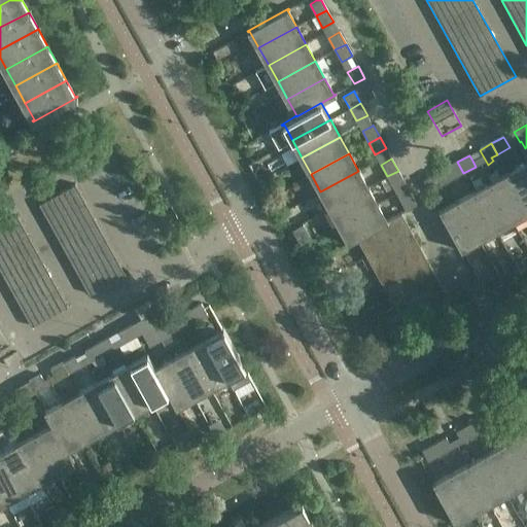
[(463,173),(457,162),(446,169),(452,179),(463,173)]
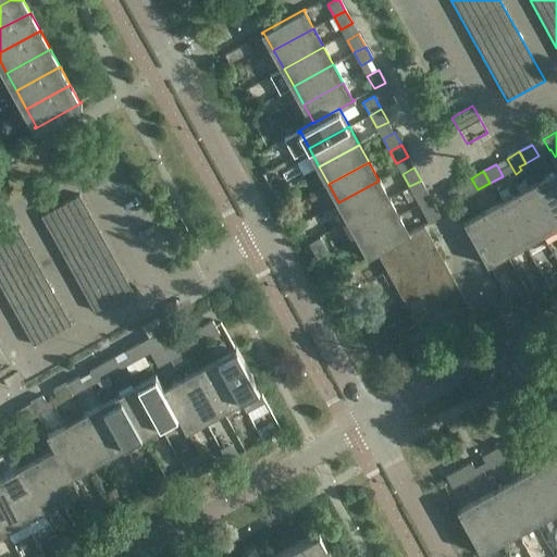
[(556,176),(555,174),(537,184),(556,219),(556,176)]
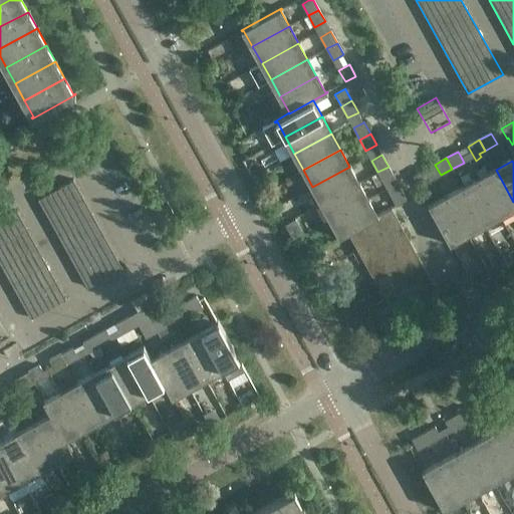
[(321,203),(358,183),(349,167),(312,187),(321,203)]
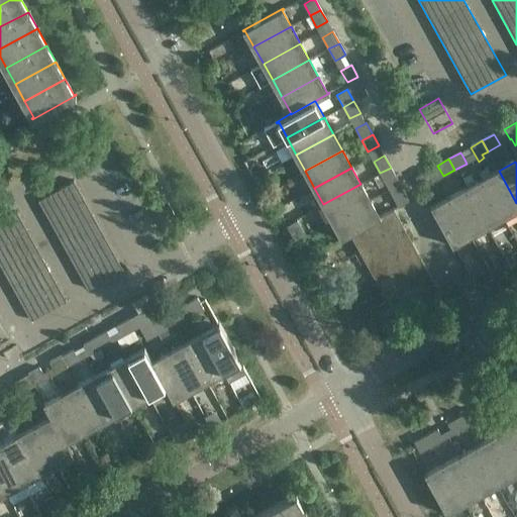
[(397,179),(391,168),(380,173),(386,185),(397,179)]
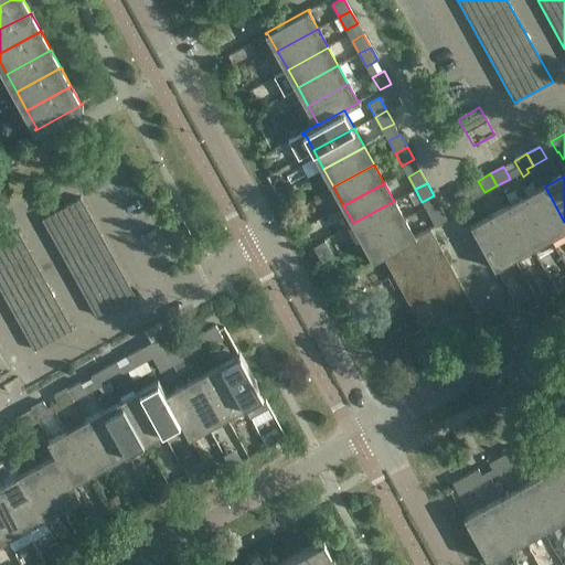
[(473,199),(470,192),(467,187),(454,194),(460,205),(473,199)]
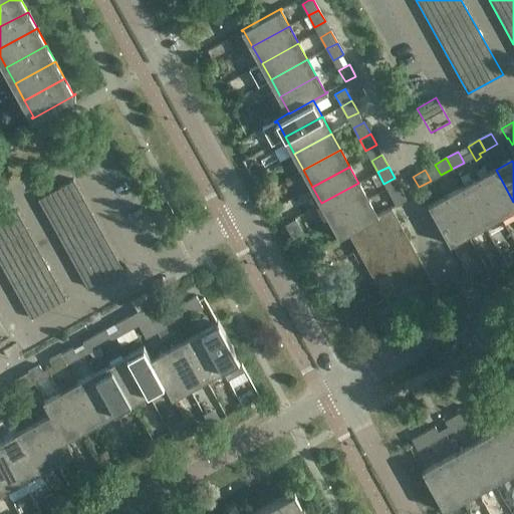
[(513,207),(513,202),(496,170),(480,179),(500,215),(513,207)]
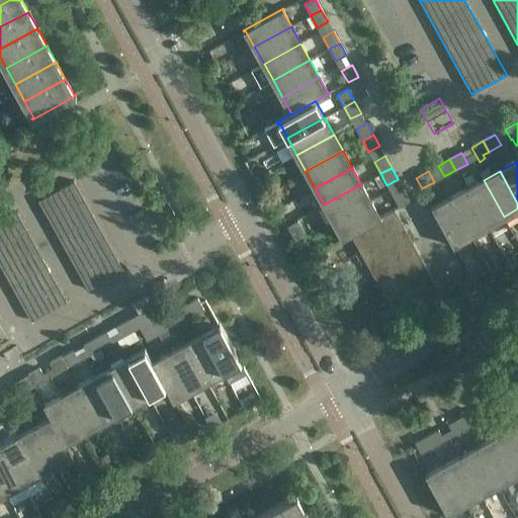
[(74,180),(38,199),(88,290),(123,271),(74,180)]
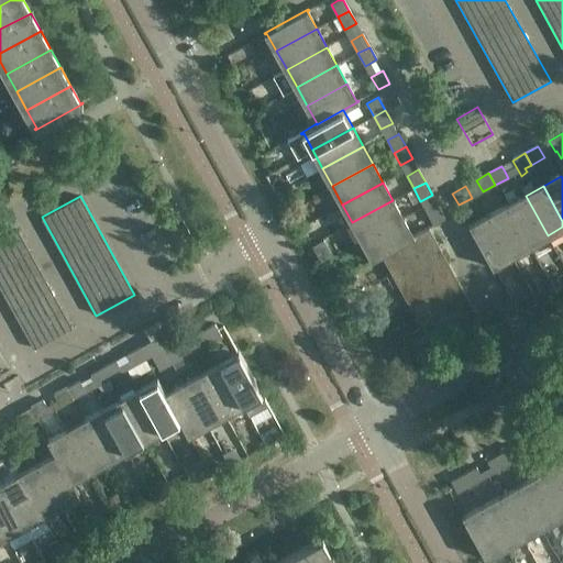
[(548,235),(526,196),(507,206),(529,245),(548,235)]
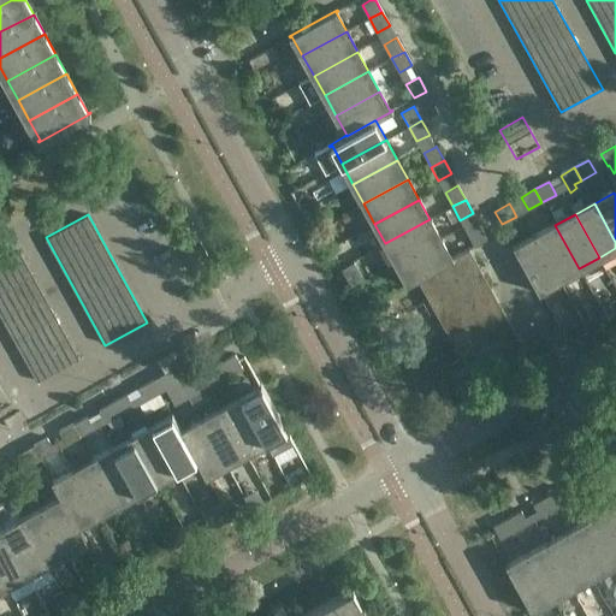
[(397,262),(440,238),(430,219),(385,243),(397,262)]
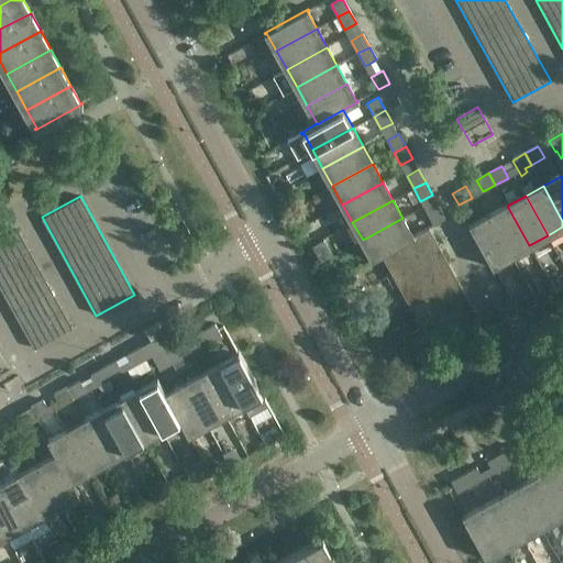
[(445,219),(438,206),(427,212),(433,224),(445,219)]
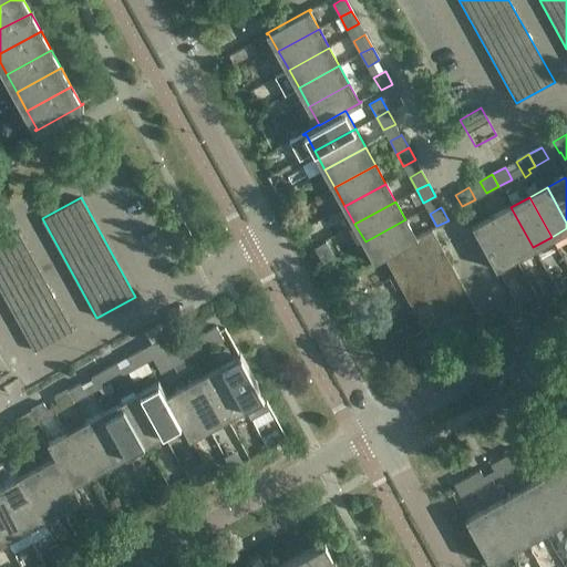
[(533,247),(511,207),(493,217),(515,258),(533,247)]
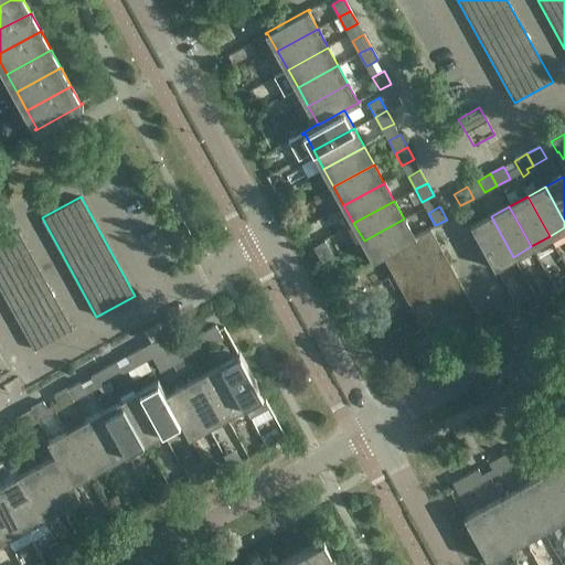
[(513,257),(491,216),(473,226),(472,224),(470,225),(496,269),(497,268),(496,266),(513,257)]
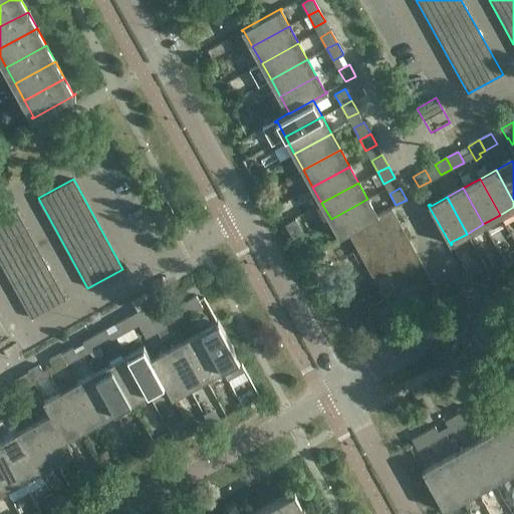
[(376,216),(376,215),(367,199),(331,219),(340,236),(338,237),(338,238),(348,233),(350,232),(349,231),(376,216)]
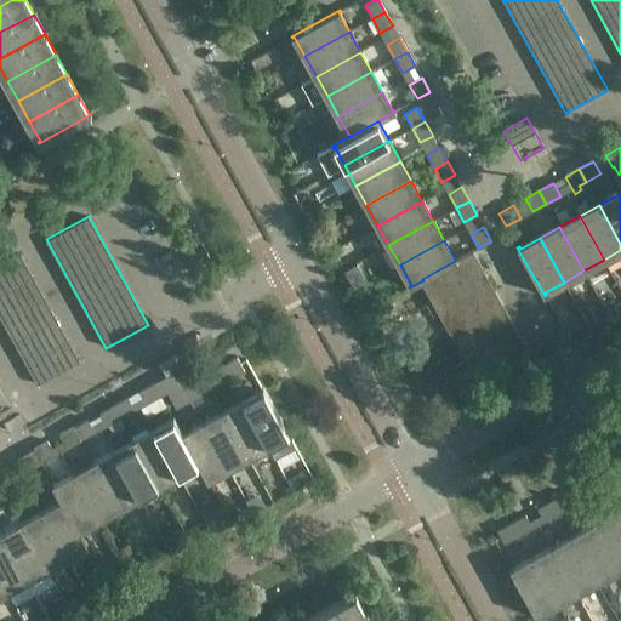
[(433,300),(482,273),(471,254),(473,252),(473,251),(457,260),(456,258),(455,260),(455,261),(422,279),(423,280),(433,300)]
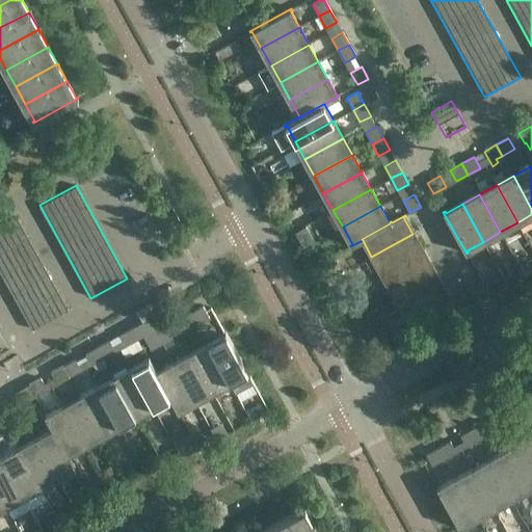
[(18,217),(0,227),(0,271),(32,330),(69,311),(18,217)]
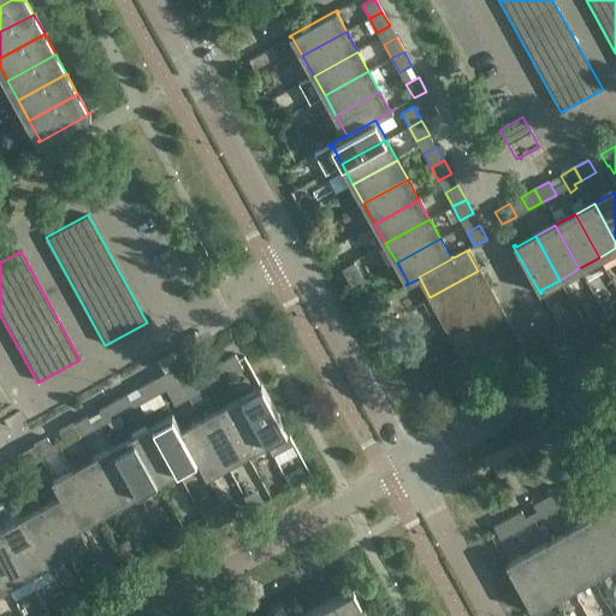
[(442,318),(490,290),(478,271),(430,297),(442,318)]
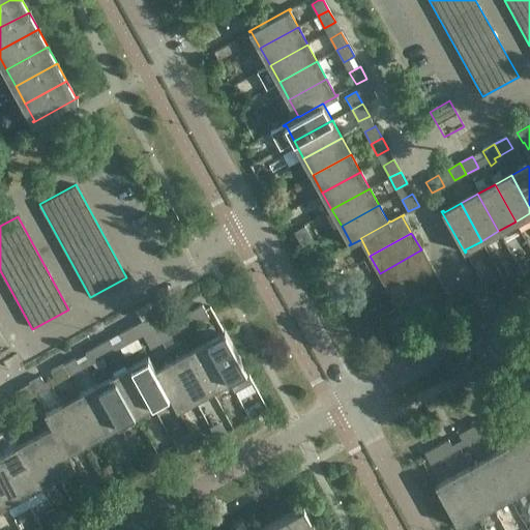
[(389,290),(431,267),(421,249),(380,273),(389,290)]
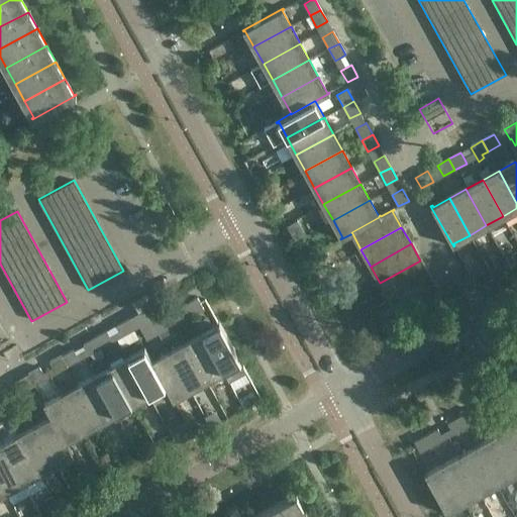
[(389,299),(429,277),(420,261),(380,283),(389,299)]
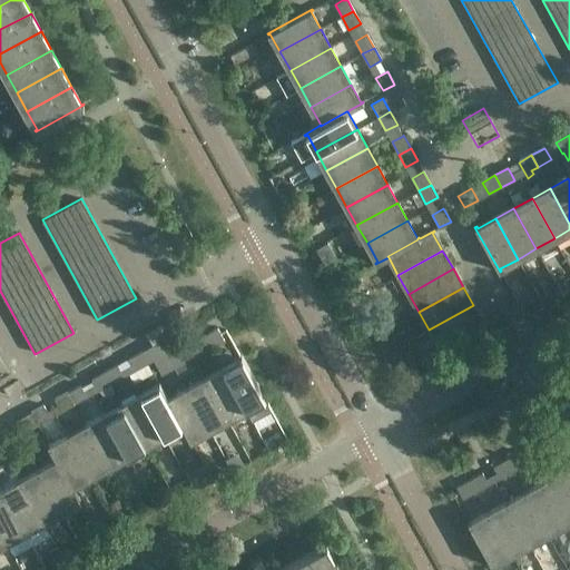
[(436,351),(485,324),(484,322),(483,323),(473,305),(429,330),(439,349),(436,350),(436,351)]
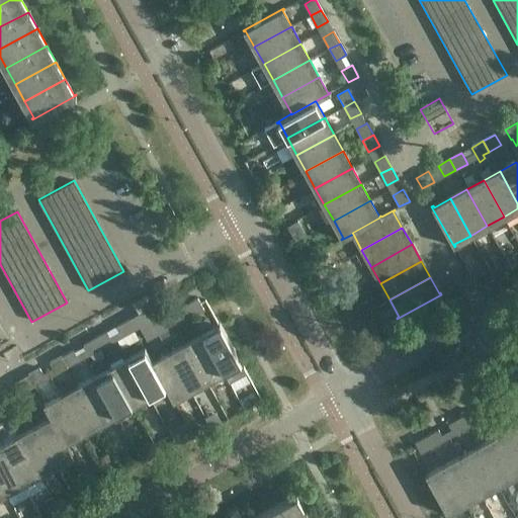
[(203,309),(197,298),(186,305),(192,316),(203,309)]
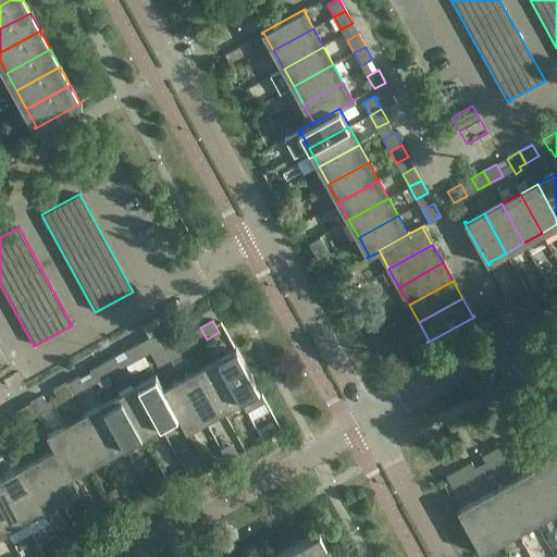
[(207,339),(200,327),(187,335),(194,346),(207,339)]
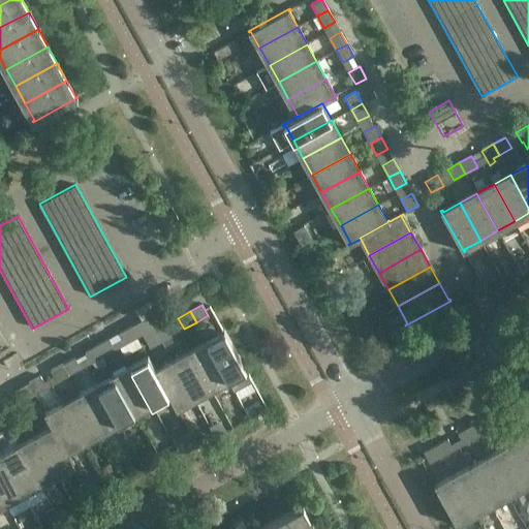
[(174,335),(170,329),(168,323),(156,331),(162,341),(174,335)]
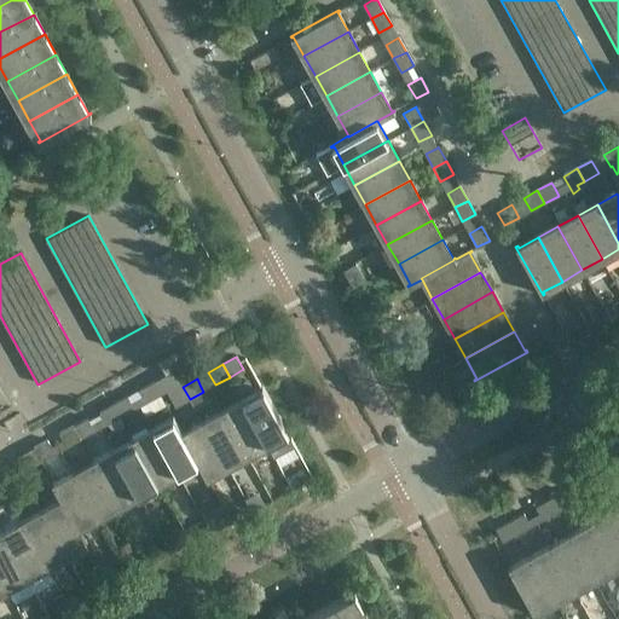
[(161,394),(154,382),(139,389),(146,403),(161,394)]
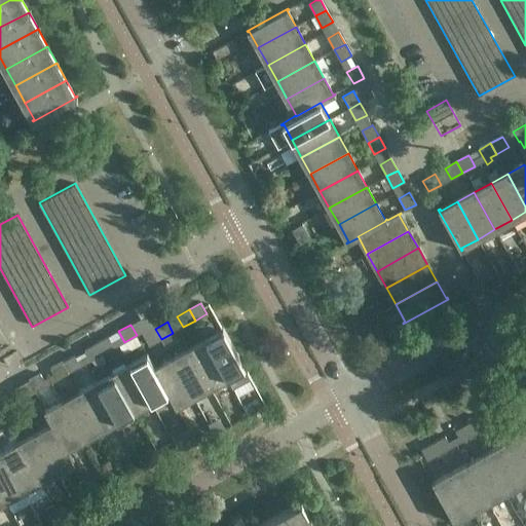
[(161,339),(155,329),(144,335),(149,346),(161,339)]
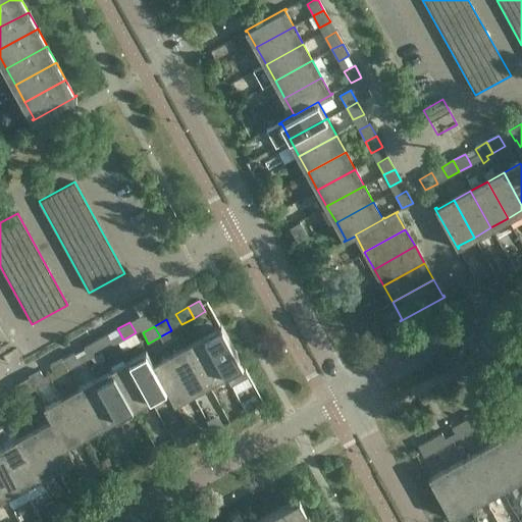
[(244,367),(221,326),(219,327),(220,328),(204,337),(225,375),(242,366),(243,367),(244,367)]
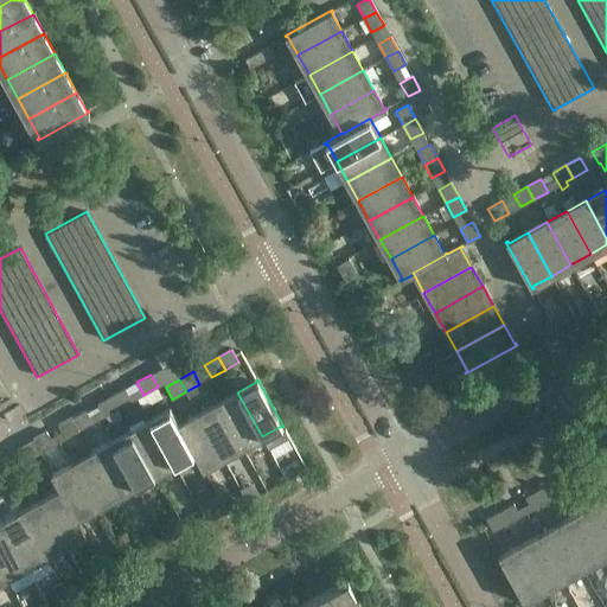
[(132,401),(128,395),(125,389),(112,396),(119,409),(132,401)]
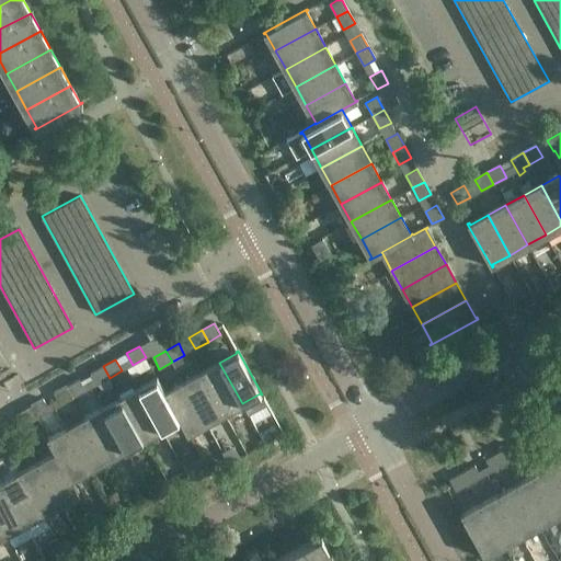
[(242,403),(219,363),(202,374),(224,413),(242,403)]
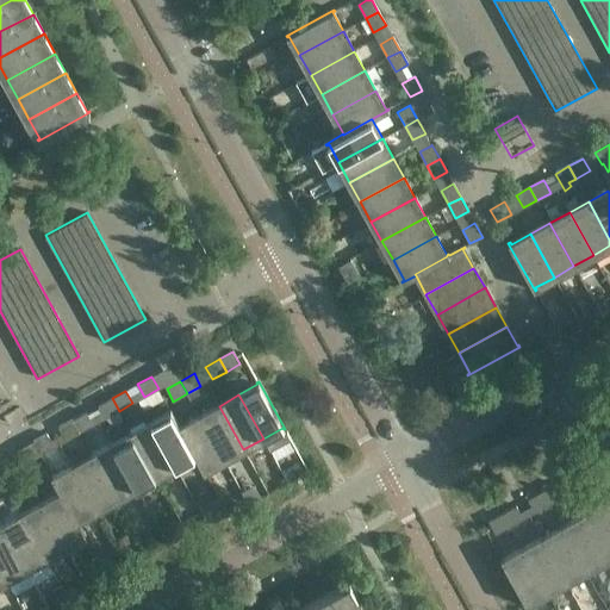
[(119,411),(112,398),(98,406),(105,418),(119,411)]
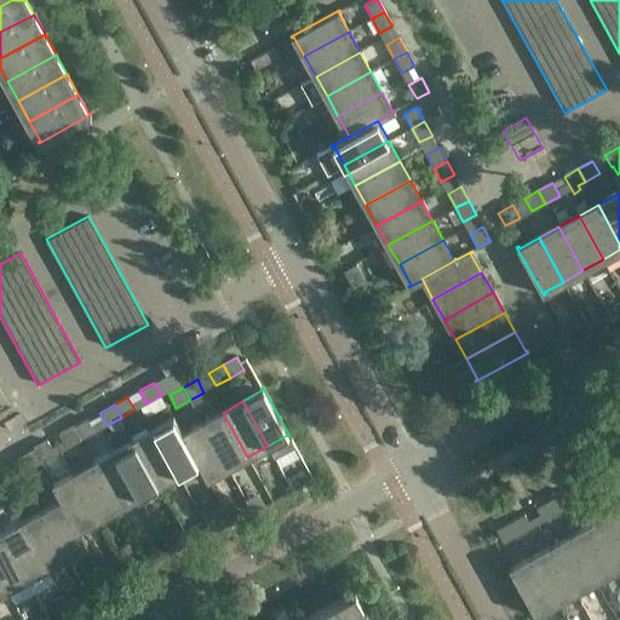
[(247,457),(223,413),(204,424),(228,468),(247,457)]
